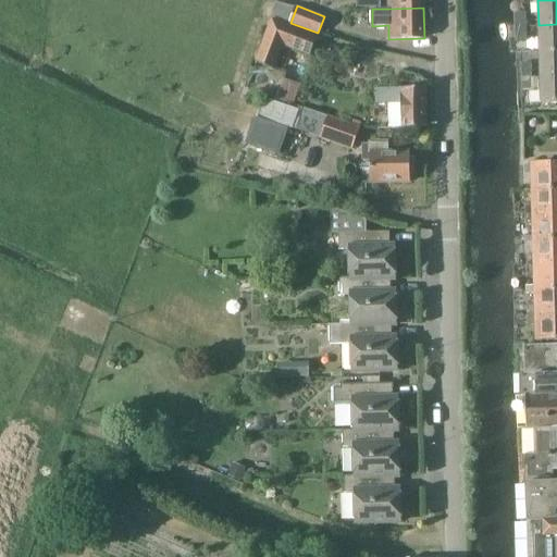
[(516,25),(529,25),(529,11),(516,11),(516,25)]
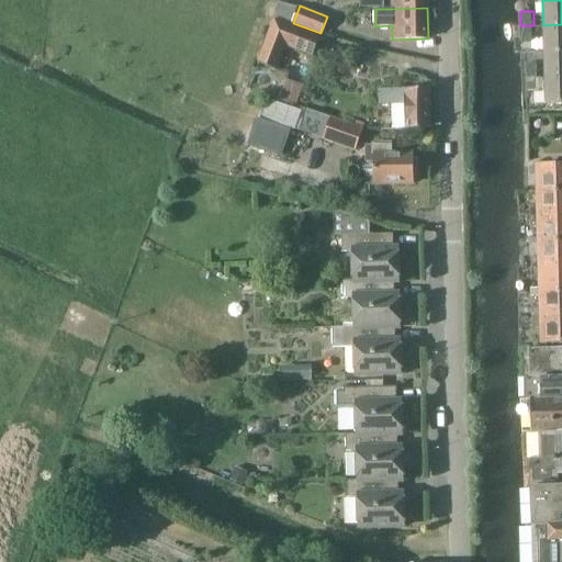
[(312,56),(318,38),(273,21),(258,63),(276,69),(285,46),(312,56)]
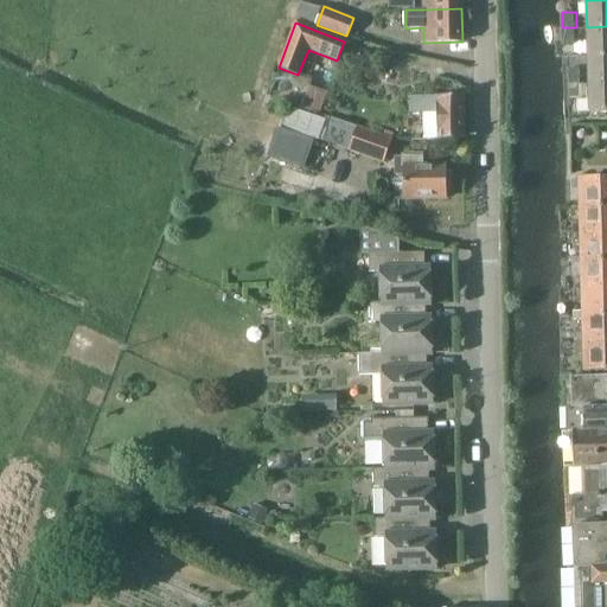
[(588,55),(606,53),(606,26),(587,27),(588,55)]
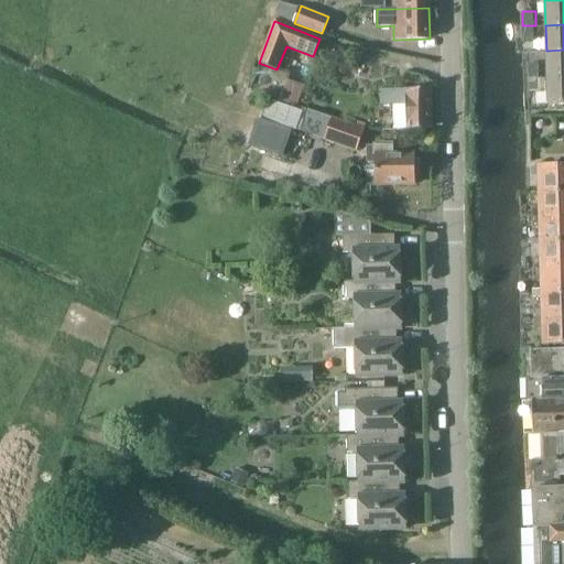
[(523,41),(535,40),(535,25),(522,25),(523,41)]
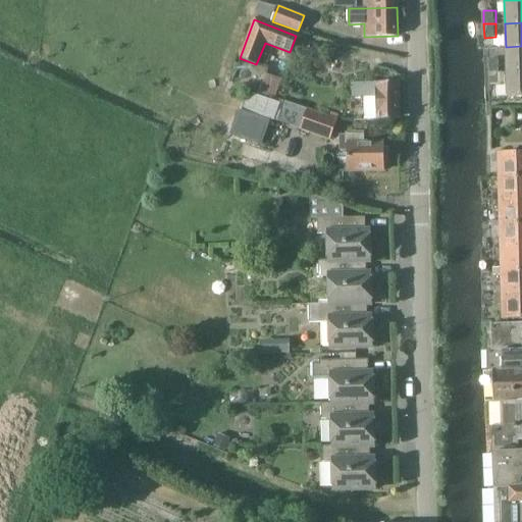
[(506,70),(521,69),(521,46),(506,47),(506,70)]
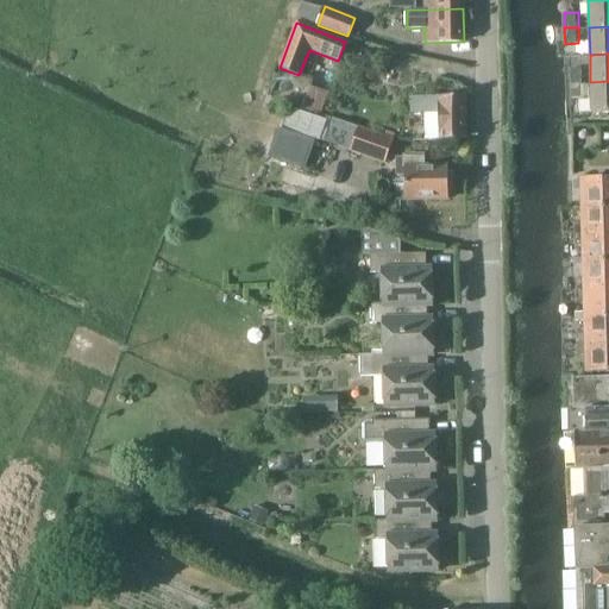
[(571,83),(583,82),(583,67),(570,67),(571,83)]
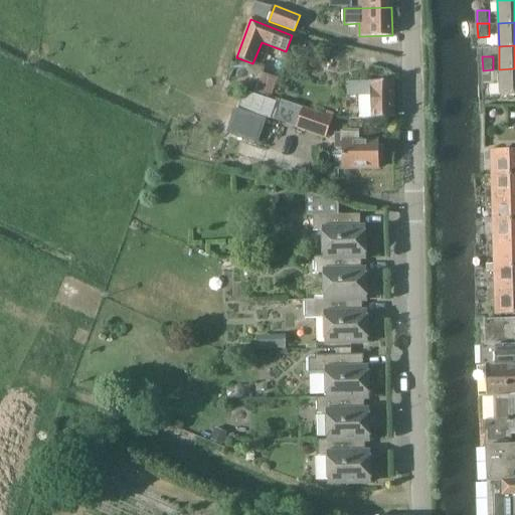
[(500,95),(514,94),(514,68),(499,69),(500,95)]
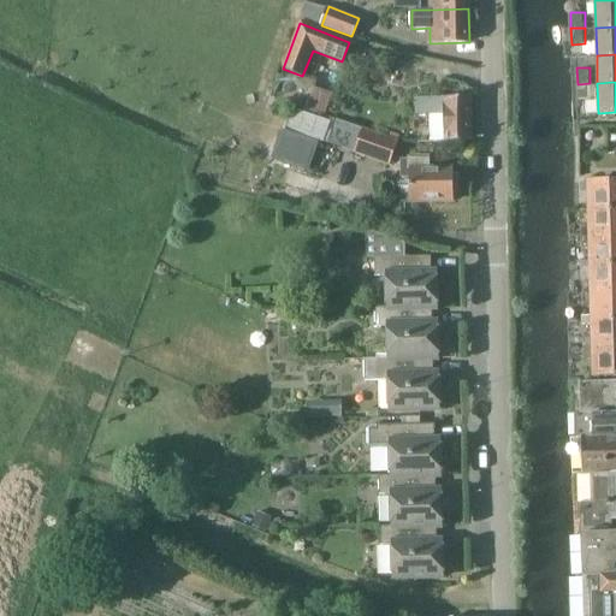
[(578,100),(590,100),(590,83),(578,84),(578,100)]
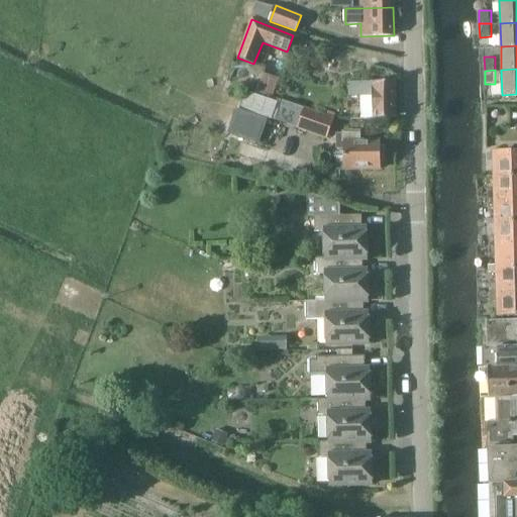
[(397,119),(395,83),(348,84),(348,96),(360,95),(362,120),(374,120),(397,119)]
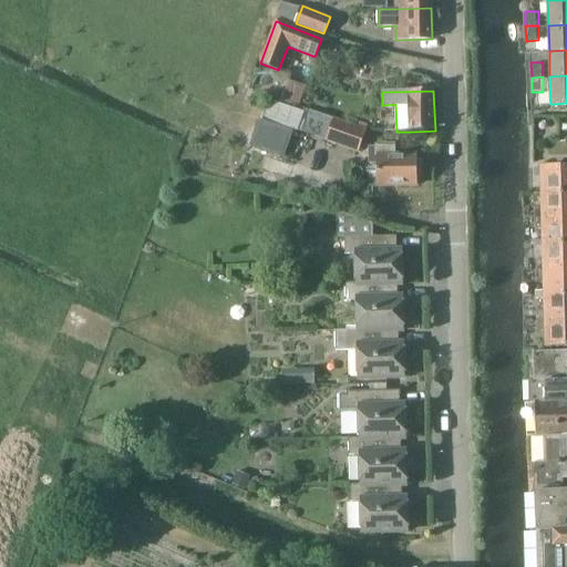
[(267,100),(260,119),(295,131),(298,132),(305,112),(267,100)]
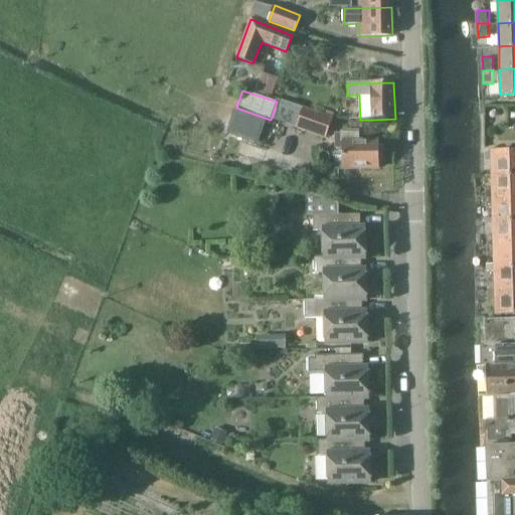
[(236,108),(227,134),(259,145),(268,119),(236,108)]
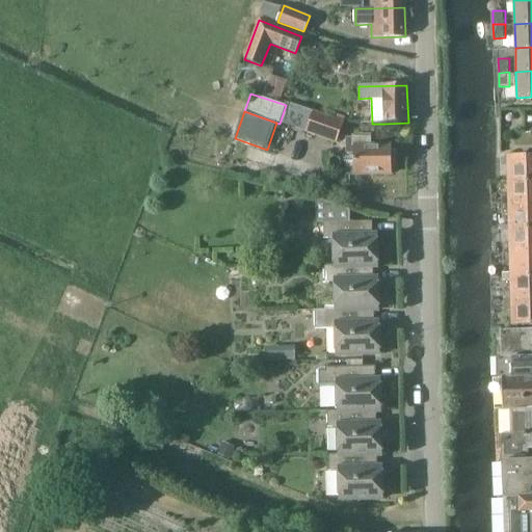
[(307,129),(306,132),(336,143),(337,141),(344,123),(344,122),(313,111),(313,112),(307,129)]
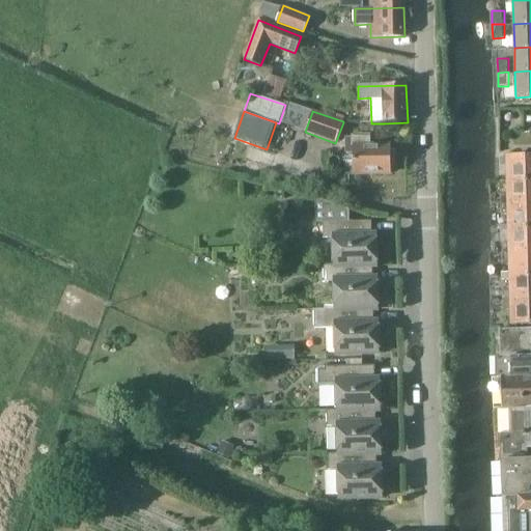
[(368,146),(368,136),(344,137),(344,151),(352,151),(353,175),(391,174),(390,170),(395,170),(395,160),(390,160),(390,146),(368,146)]
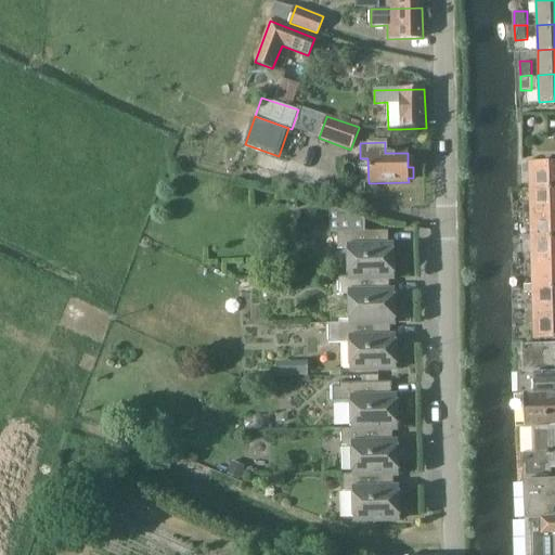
[(554,153),(551,154),(551,162),(530,162),(530,165),(523,165),(523,172),(531,172),(531,188),(554,185),(554,153)]
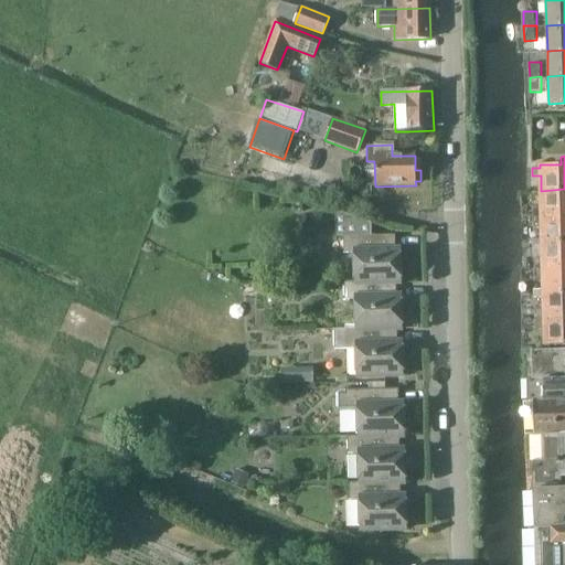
[(534,216),(564,215),(564,189),(541,191),(541,206),(534,206),(534,216)]
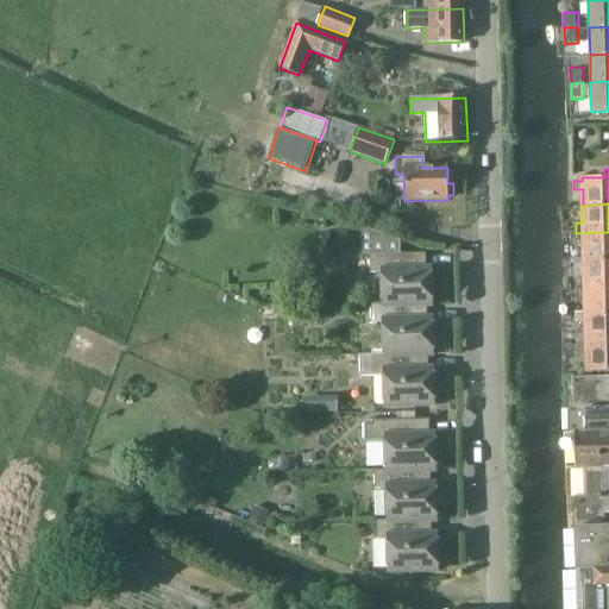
[(400,256),(400,242),(360,228),(362,256),(370,256),(370,275),(382,275),(382,306),(432,305),(432,270),(426,270),(426,255),(400,256)]
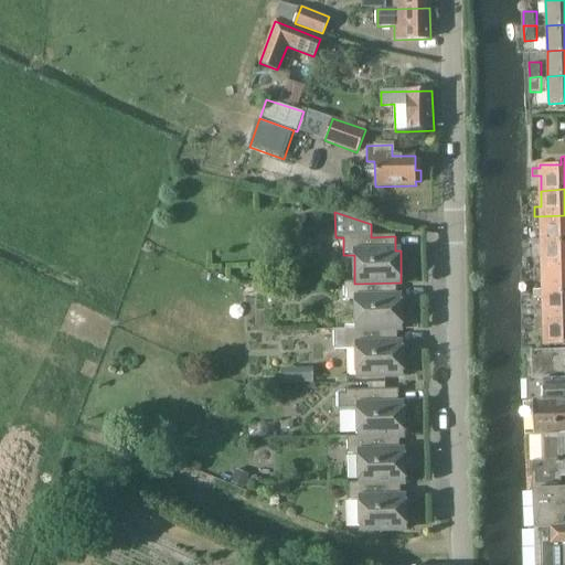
[(564,240),(564,215),(534,216),(534,227),(542,227),(542,237),(530,237),(530,242),(564,240)]
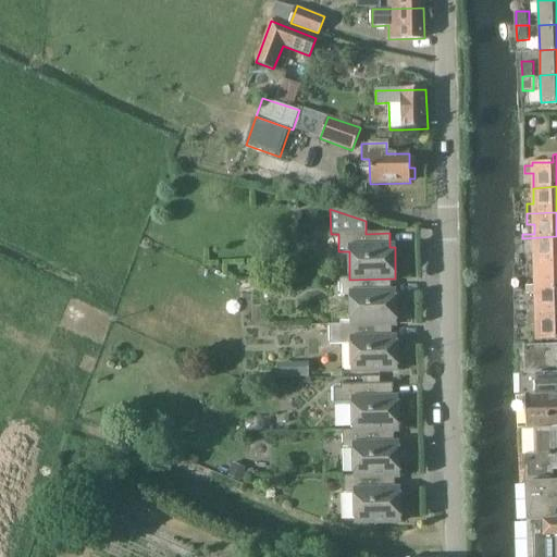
[(556,262),(556,236),(522,238),(521,238),(521,243),(525,243),(525,254),(528,254),(528,264),(556,262)]
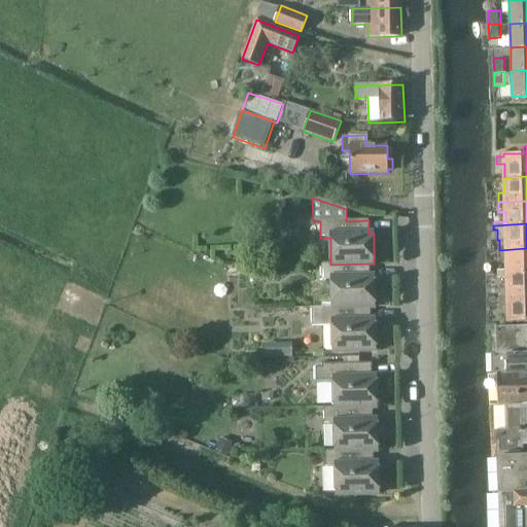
[(526,271),(526,248),(499,250),(499,258),(506,258),(506,272),(526,271)]
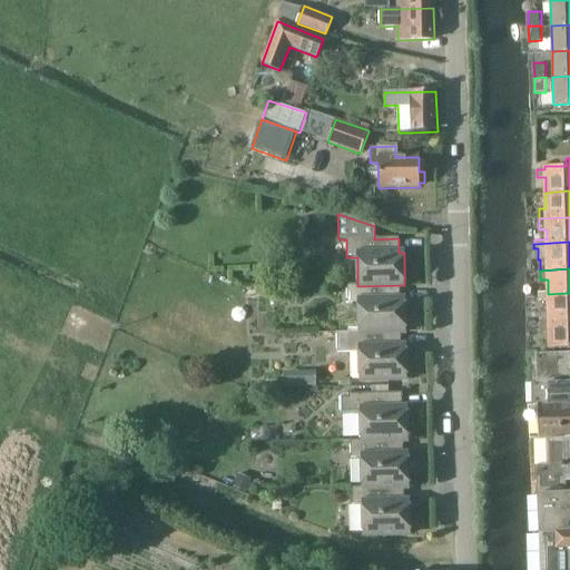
[(400,300),(400,286),(404,286),(404,285),(357,286),(346,286),(347,304),(359,303),(359,333),(405,332),(405,300),(400,300)]
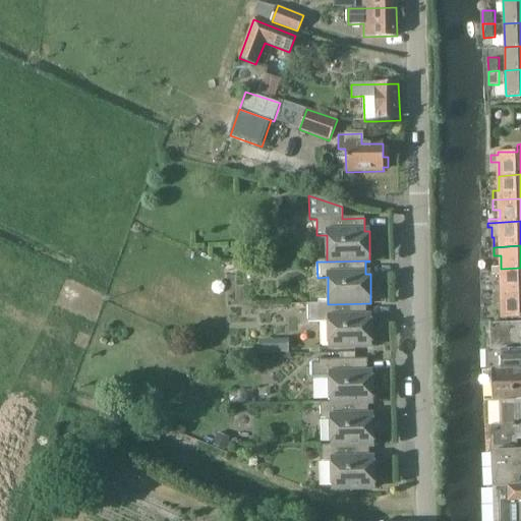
[(495,293),(520,291),(520,268),(501,269),(502,283),(495,283),(495,293)]
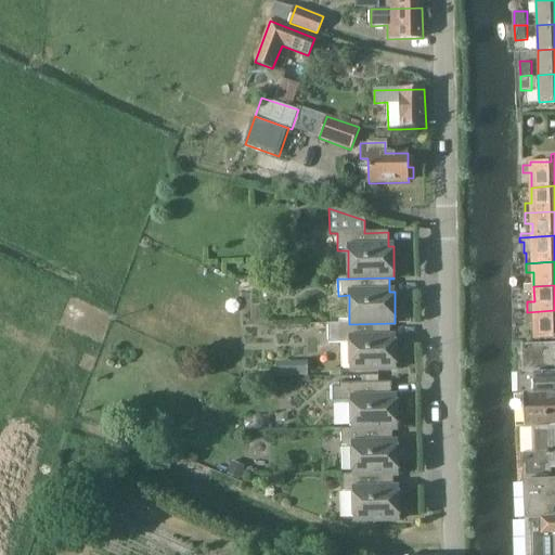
[(554,337),(554,310),(527,312),(527,322),(534,322),(534,333),(526,333),(526,338),(554,337)]
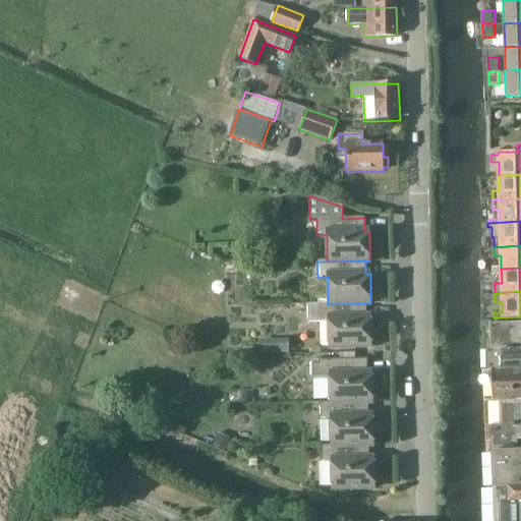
[(366,316),(366,304),(370,304),(370,303),(328,304),(307,305),(308,324),(328,323),(329,348),(371,347),(371,316),(366,316)]
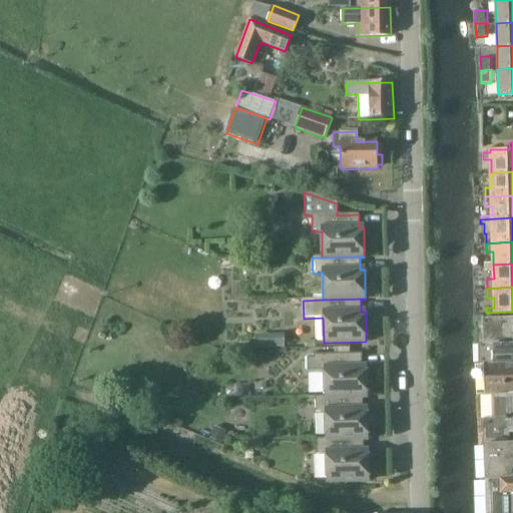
[(483,345),(512,344),(512,317),(482,318),(483,345)]
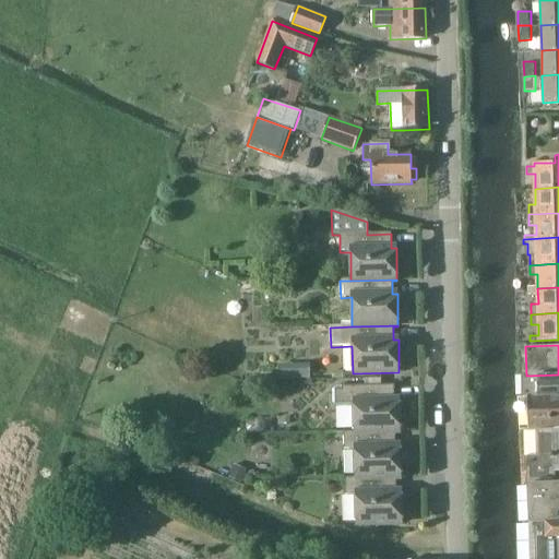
[(293,364),(293,380),(310,380),(310,364),(293,364)]
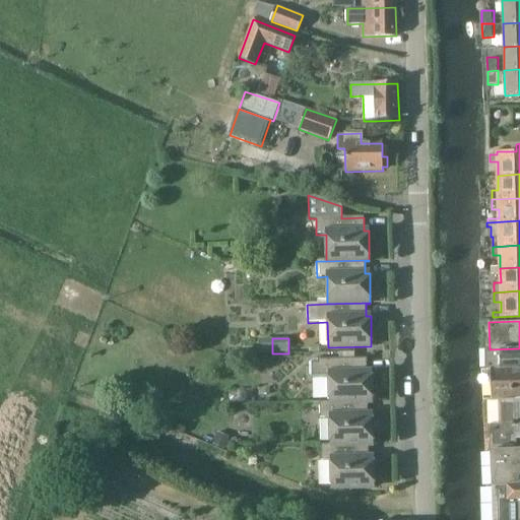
[(519,367),(519,348),(490,349),(485,349),(485,369),(519,367)]
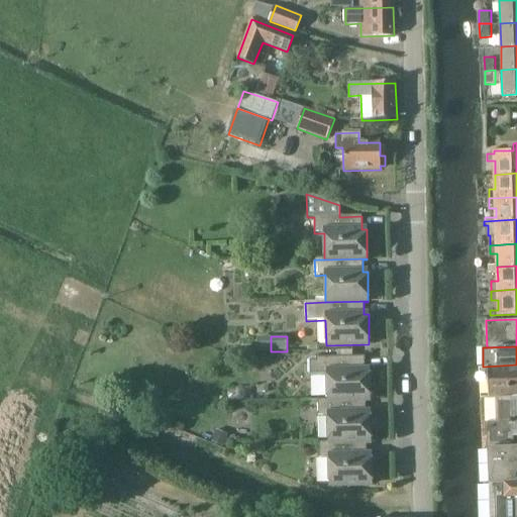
[(365,370),(365,356),(311,357),(307,360),(307,375),(311,377),(327,377),(327,400),(371,398),(370,370),(365,370)]
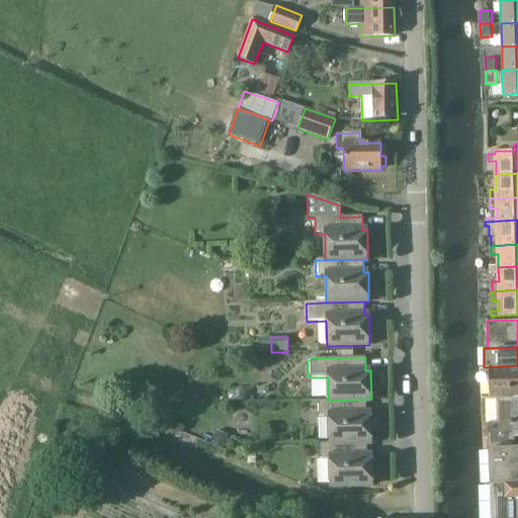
[(488,398),(498,397),(517,396),(517,365),(484,367),(485,398),(488,398)]
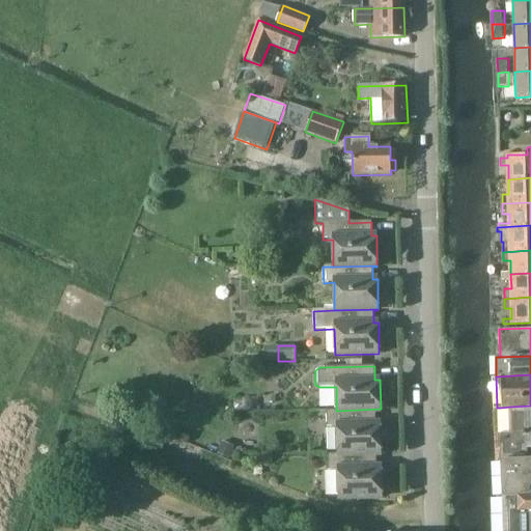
[(235,411),(239,412),(250,412),(253,408),(253,404),(251,401),(248,400),(238,400),(235,401),(233,404),(233,408),(235,411)]
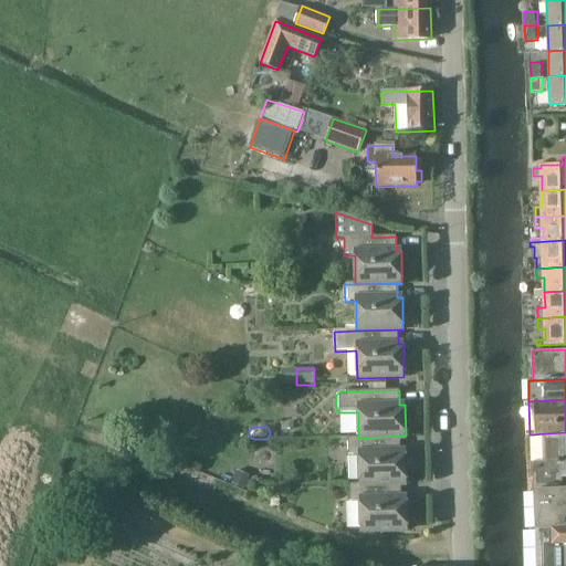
[(535,491),(565,489),(565,432),(544,433),(544,463),(534,463),(533,463),(533,491),(535,491)]
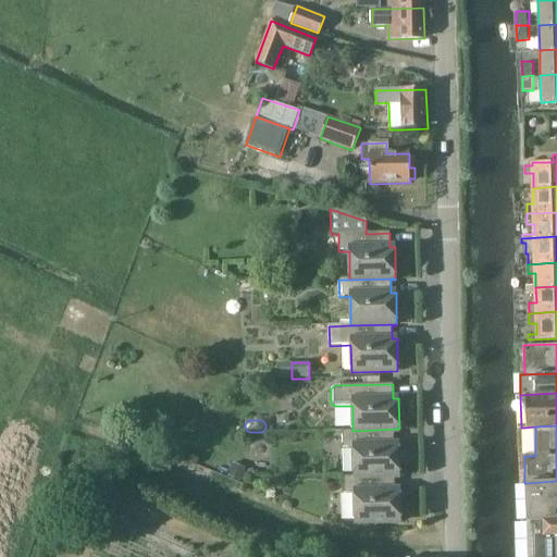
[(394,444),(394,431),(399,431),(399,429),(353,431),(342,431),(343,448),(353,447),(354,477),(399,474),(399,444),(394,444)]
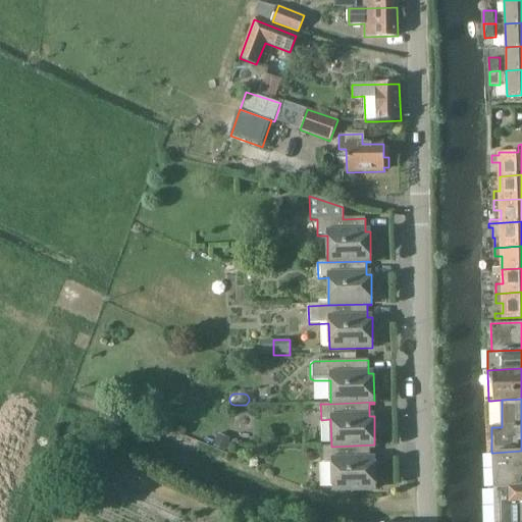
[(225,451),(230,438),(218,433),(213,446),(225,451)]
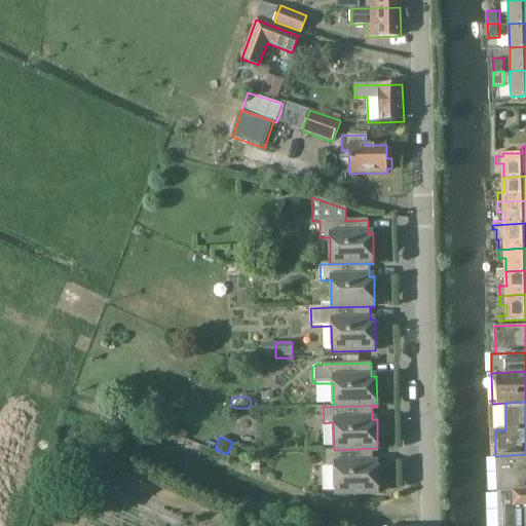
[(373,462),(373,450),(378,450),(377,448),(334,450),(324,450),(325,466),(334,465),(335,494),(378,493),(378,462),(373,462)]
